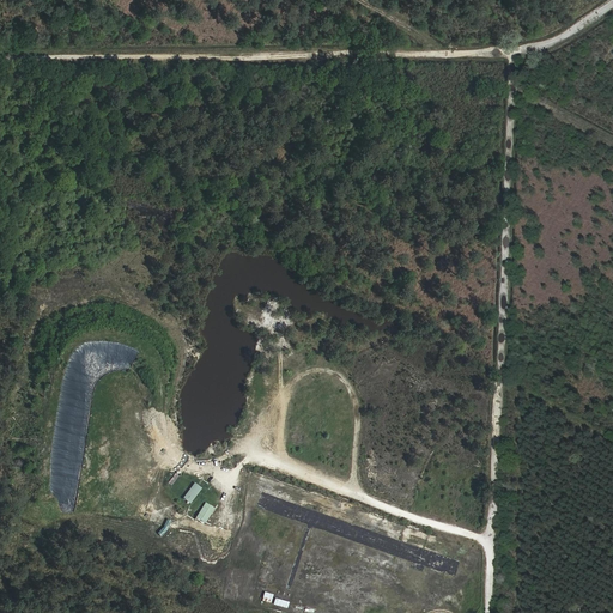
[(168,483),(173,486),(180,477),(176,473),(168,483)]
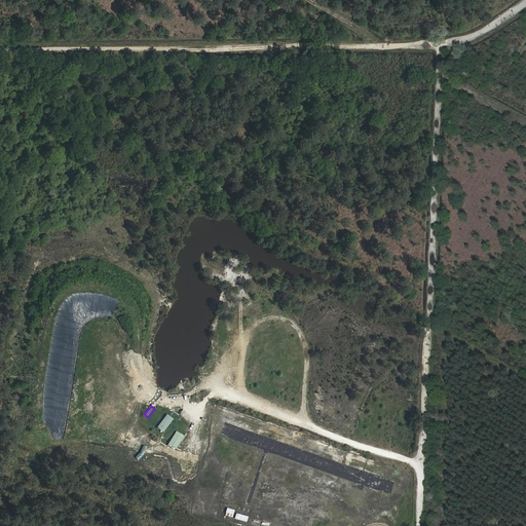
[(164,433),(174,419),(167,414),(157,427),(164,433)]
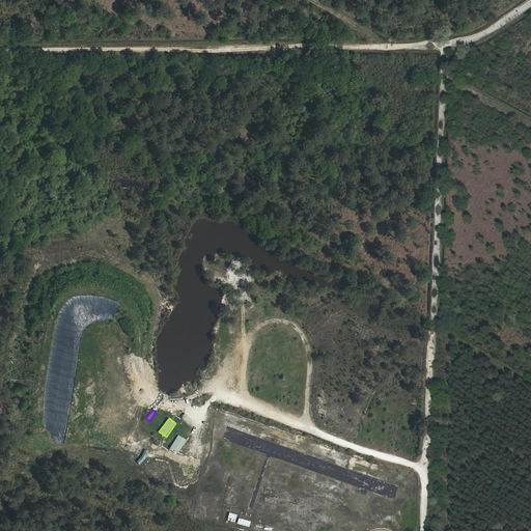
[(178,436),(170,449),(178,454),(187,441),(178,436)]
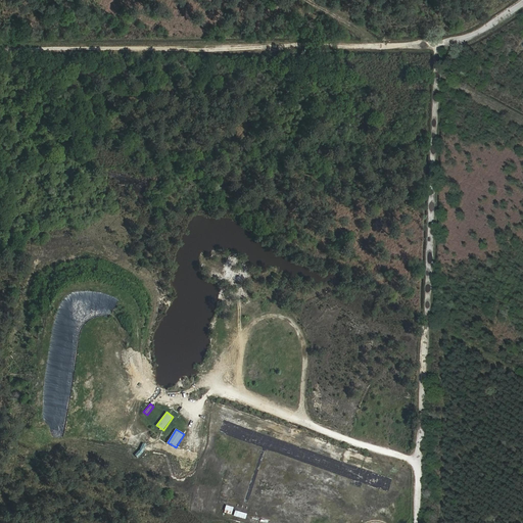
[(225,505),(223,513),(230,515),(232,507),(225,505)]
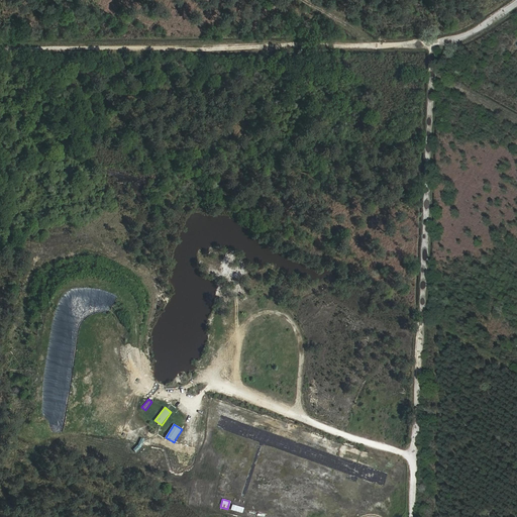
[(231,504),(230,510),(241,513),(243,508),(231,504)]
